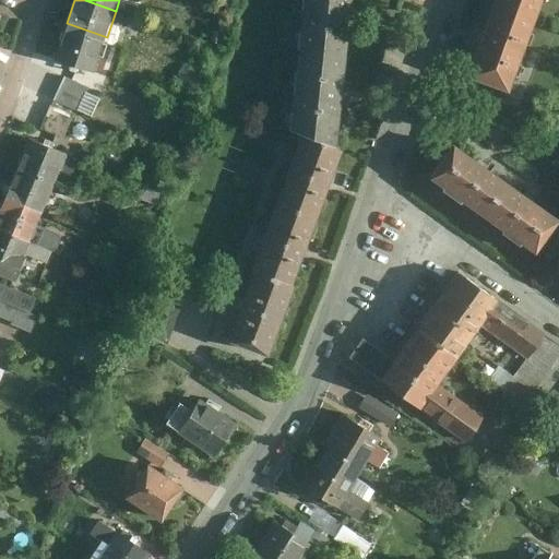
[(306,0),(300,47),(352,51),(356,15),(357,0),(306,0)]
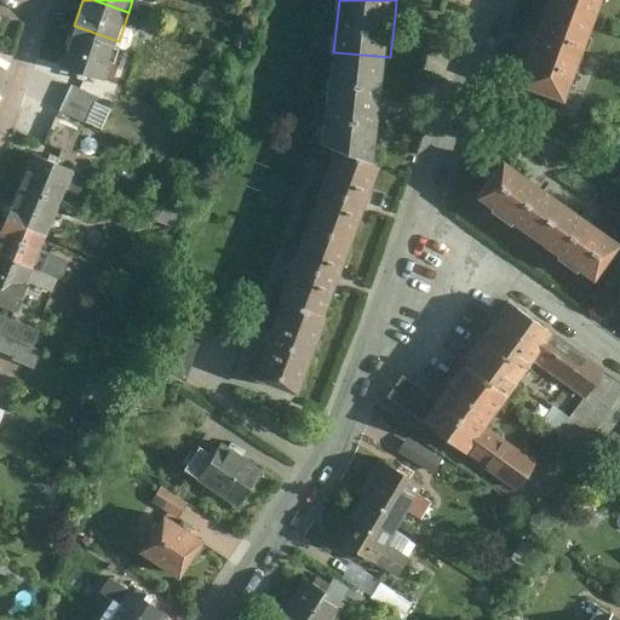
[(522,92),(572,110),(606,17),(557,0),(555,0),(539,44),(522,92)]
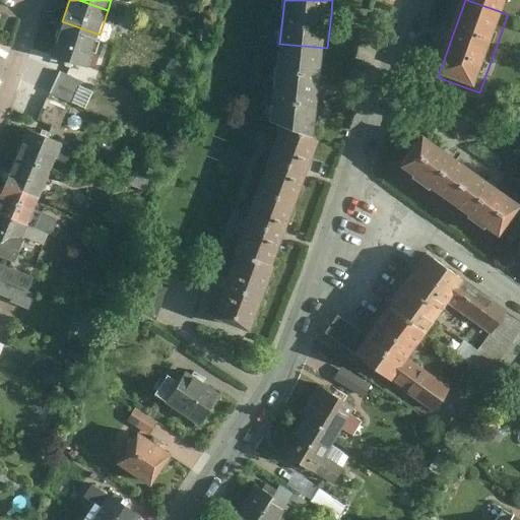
[(467,0),(508,14),(512,0),(467,0)]
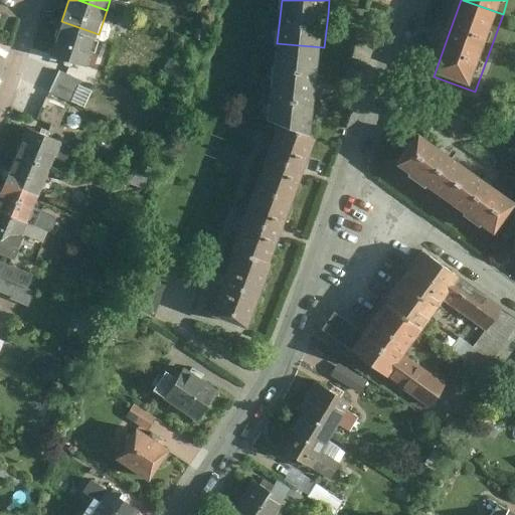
[(61,21),(50,53),(88,66),(99,34),(61,21)]
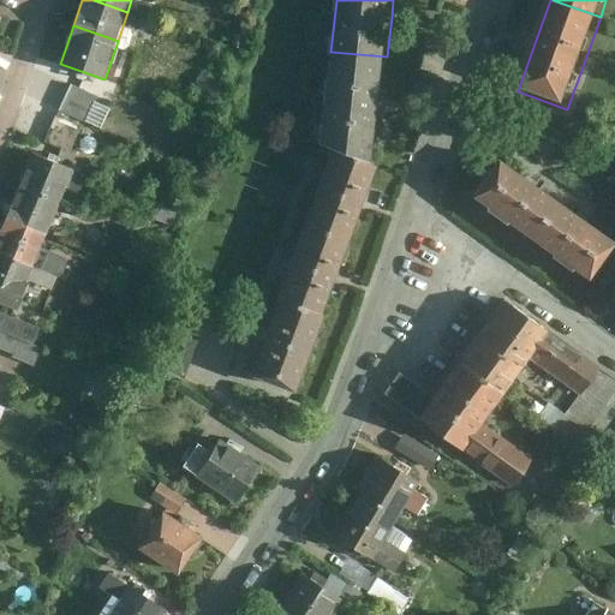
[(387,57),(330,52),(323,142),(336,145),(377,159),(382,103),(387,57)]
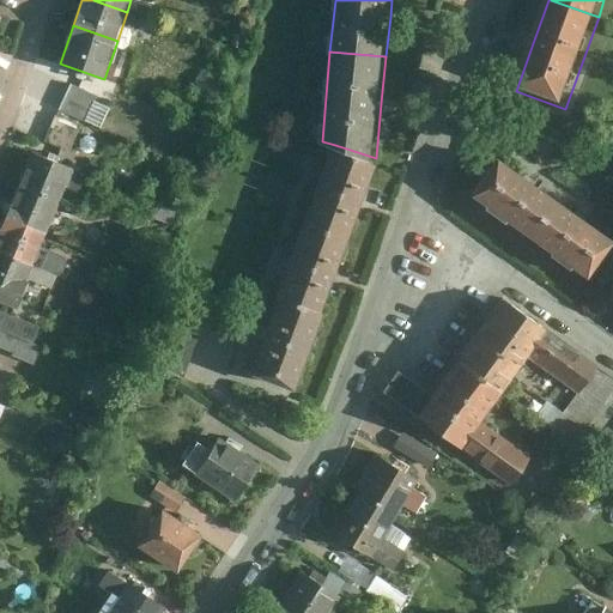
[(71,83),(60,109),(87,121),(98,95),(71,83)]
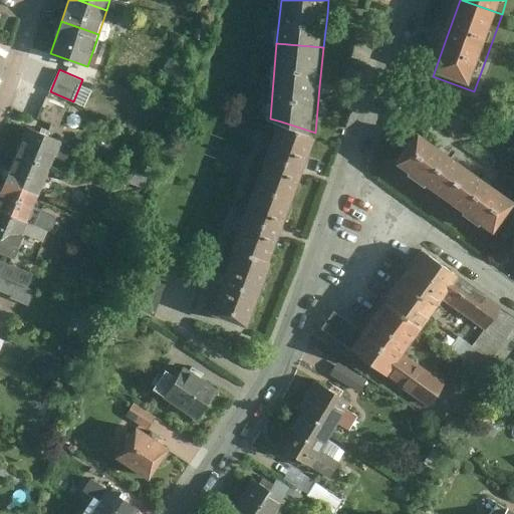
[(47,96),(38,118),(59,127),(69,105),(47,96)]
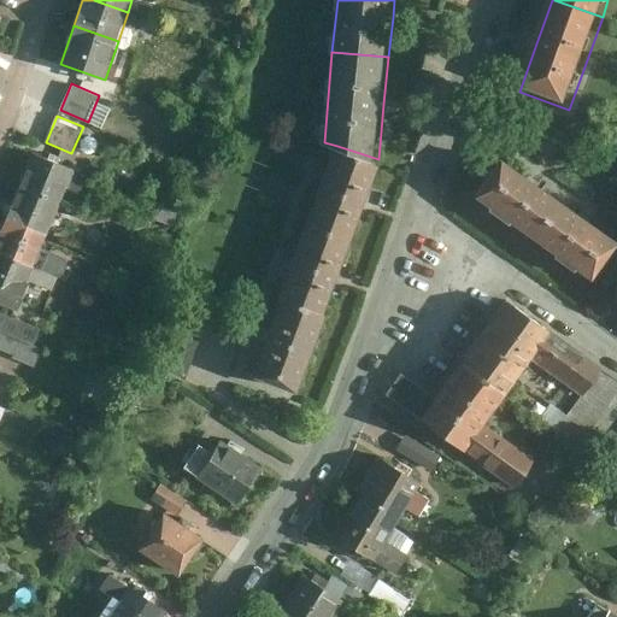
[(338,146),(307,223),(357,241),(370,205),(385,162),(378,159),(338,146)]
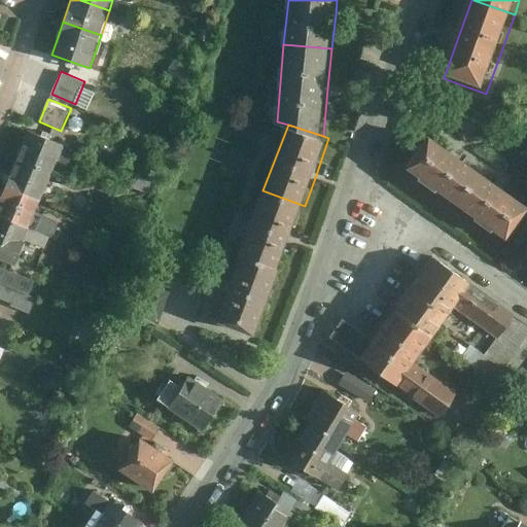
[(18,156),(55,172),(66,144),(30,129),(18,156)]
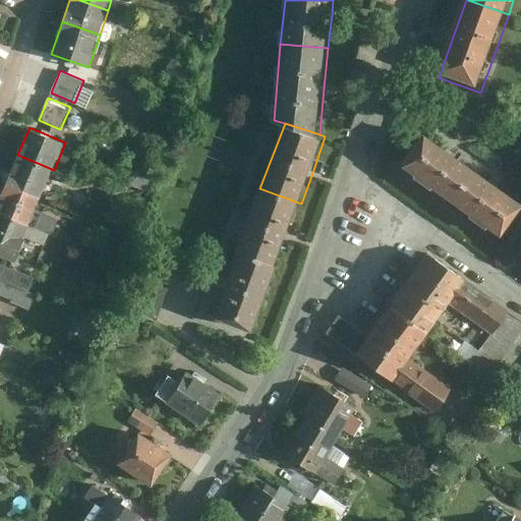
[(445,151),(420,133),(397,166),(447,201),(470,169),(445,151)]
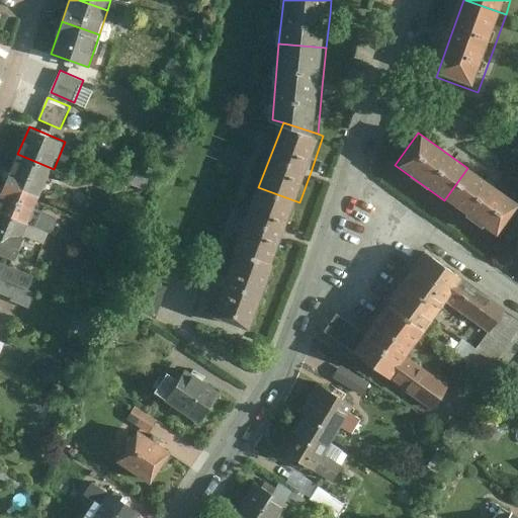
[(17,154),(6,181),(41,196),(54,169),(17,154)]
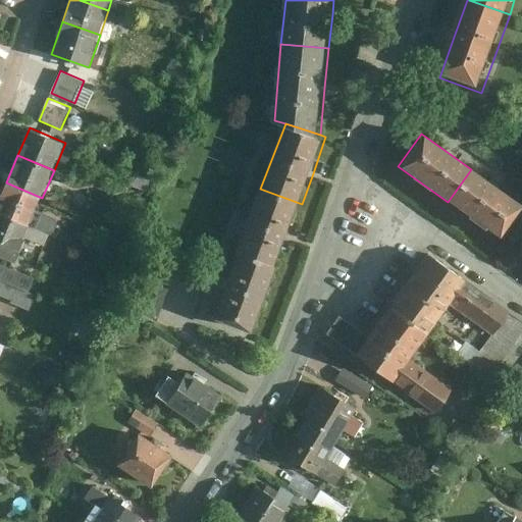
[(497,188),(471,169),(448,202),(498,237),(520,205),(497,188)]
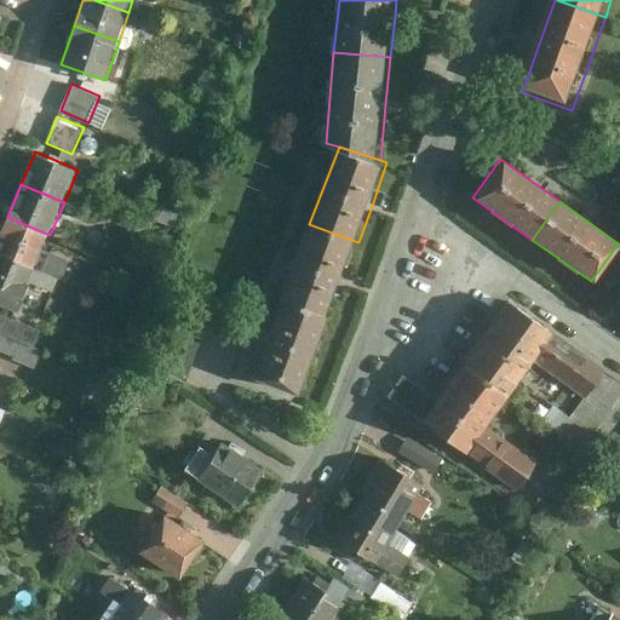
[(7,217),(0,233),(0,252),(36,268),(50,235),(7,217)]
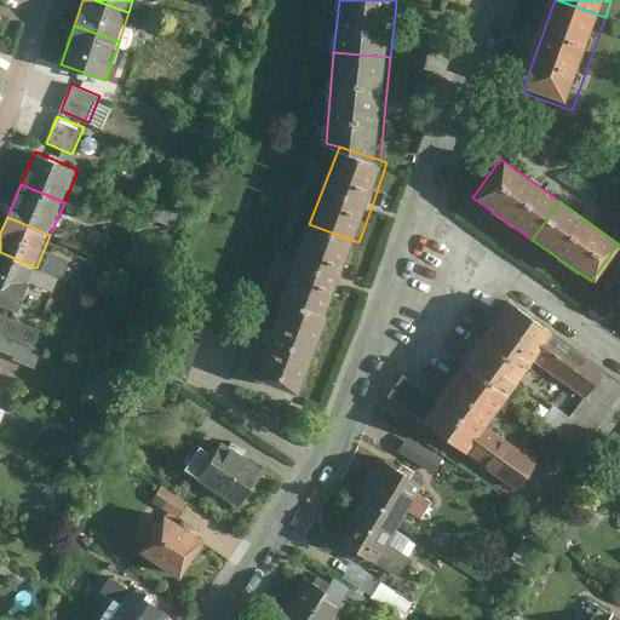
[(309,224),(280,302),(283,303),(329,320),(344,280),(359,242),(309,224)]
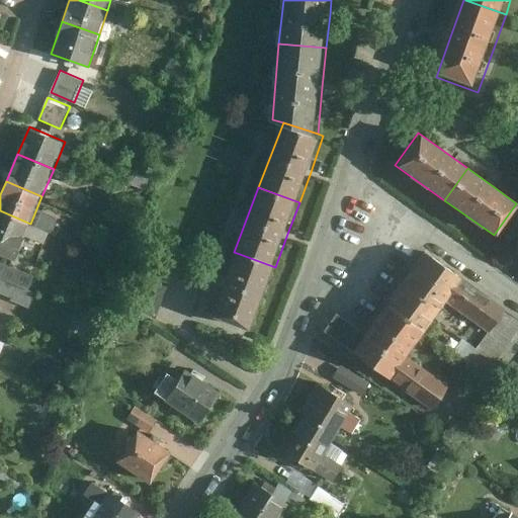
[(0,210),(0,254),(14,260),(30,224),(0,210)]
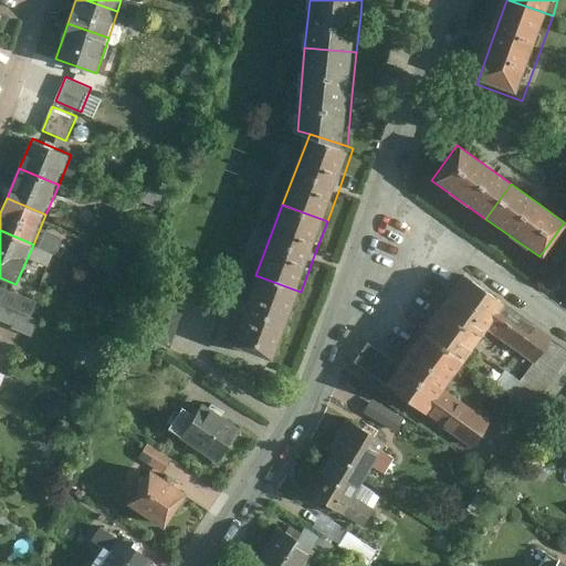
[(304,293),(301,292),(259,276),(245,313),(234,344),(279,360),(304,293)]
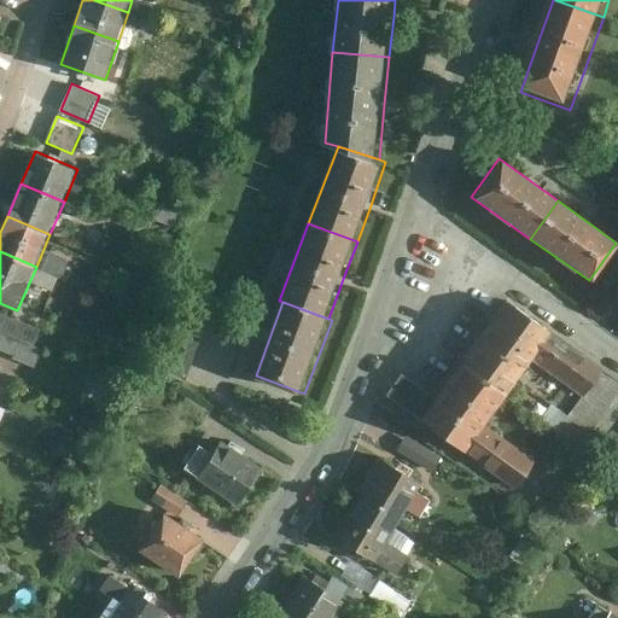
[(528,361),(548,333),(506,302),(462,361),(505,392),(528,361)]
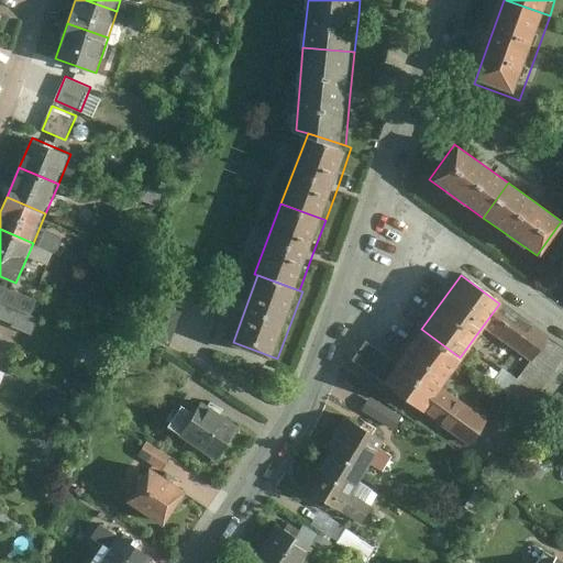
[(140,335),(169,346),(192,287),(164,276),(140,335)]
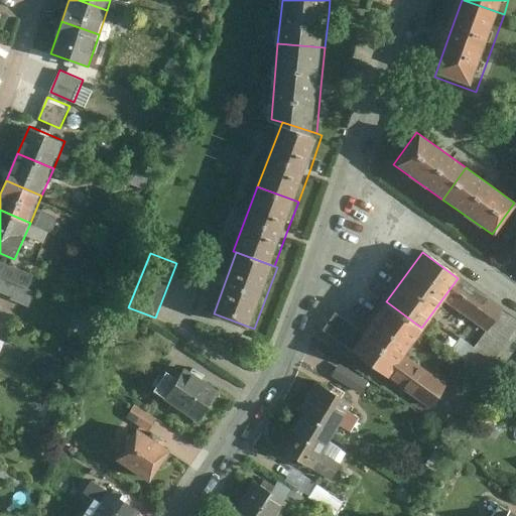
[(35,275),(0,261),(0,260),(0,276),(29,289),(35,275)]
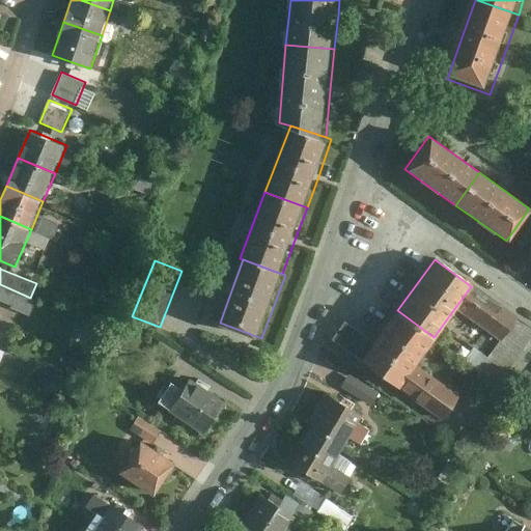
[(0,301),(24,311),(30,298),(0,284),(0,301)]
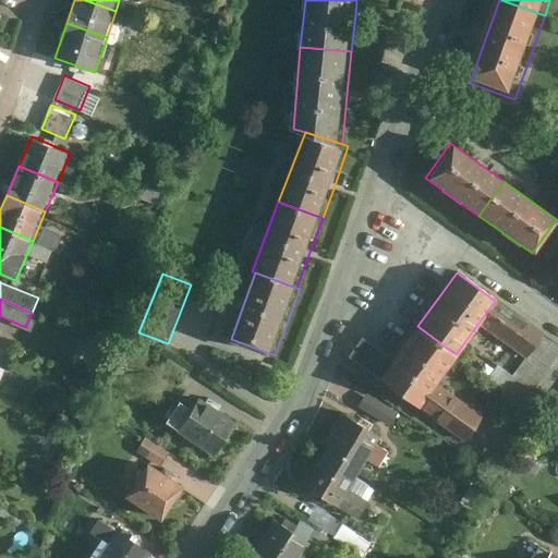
[(544,334),(495,301),(476,326),(481,328),(525,360),(544,334)]
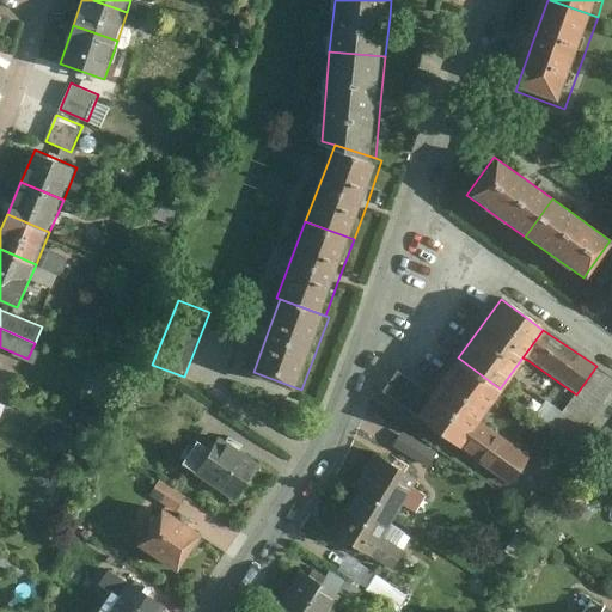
[(500,389),(458,357),(429,396),(415,416),(412,418),(456,448),(477,420),(500,389)]
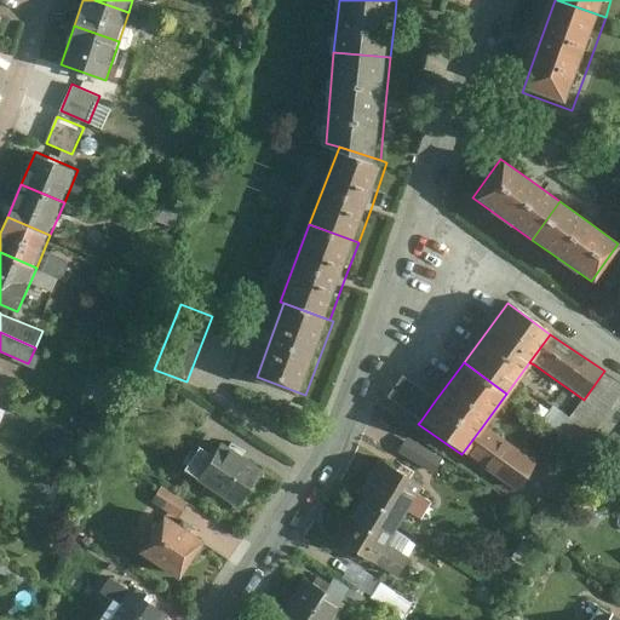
[(385,397),(420,422),(435,401),(401,377),(385,397)]
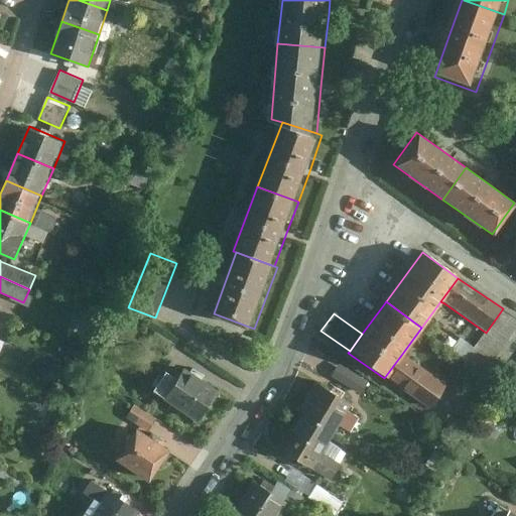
[(409,359),(402,354),(384,378),(389,382),(428,409),(446,386),(409,359)]
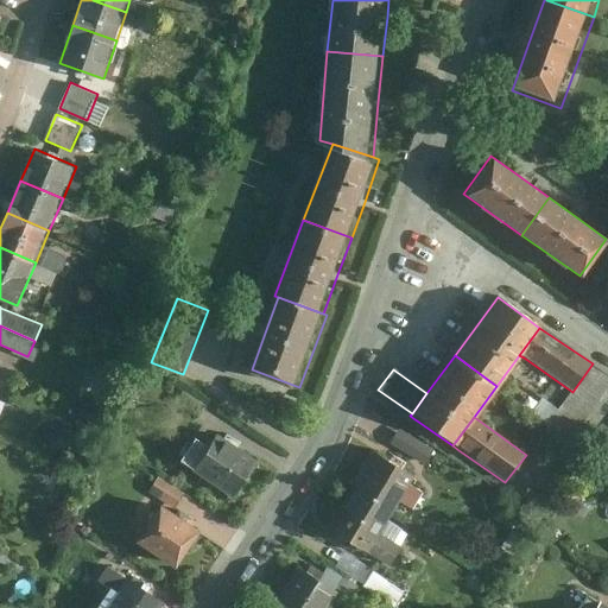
[(436,451),(398,429),(388,444),(426,467),(436,451)]
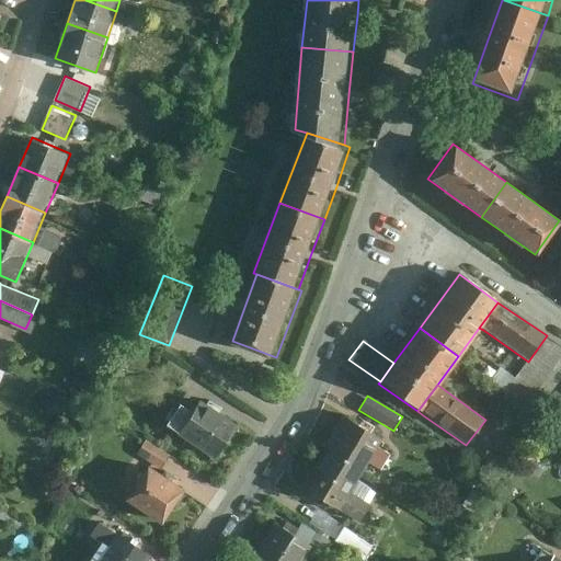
[(183,404),(169,425),(220,458),(241,426),(202,402),(195,413),(183,404)]
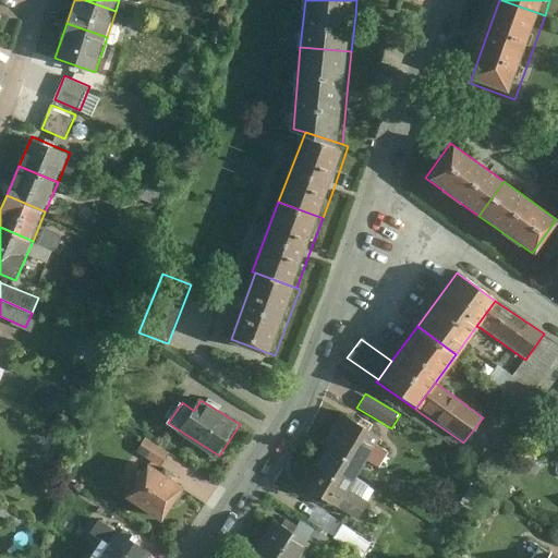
[(341,411),(322,449),(359,471),(380,432),(341,411)]
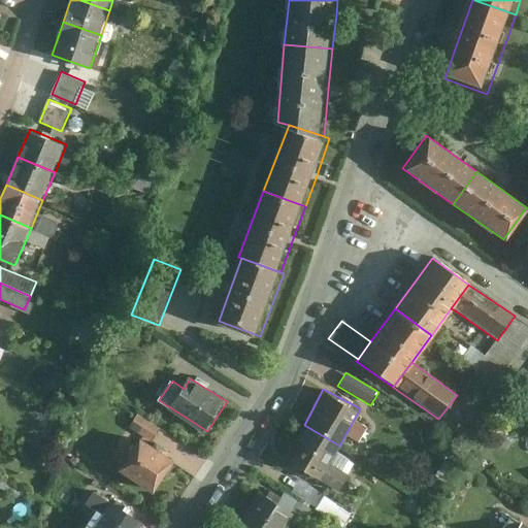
[(162,429),(139,415),(130,428),(153,443),(162,429)]
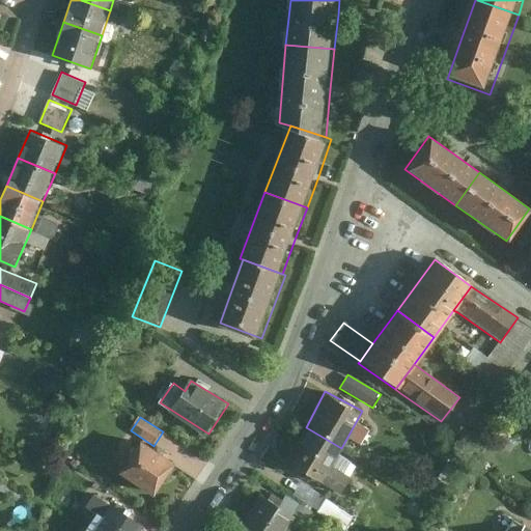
[(330,467),(341,448),(306,427),(285,463),(340,495),(350,477),(330,467)]
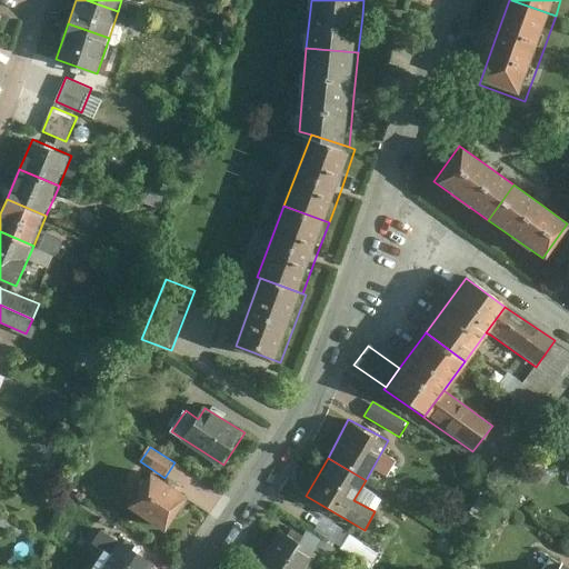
[(192,498),(155,472),(130,508),(168,533),(192,498)]
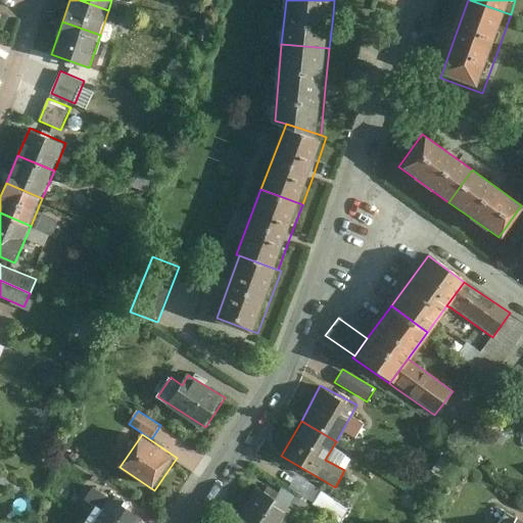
[(281,522),(290,510),(254,488),(234,522),(281,522)]
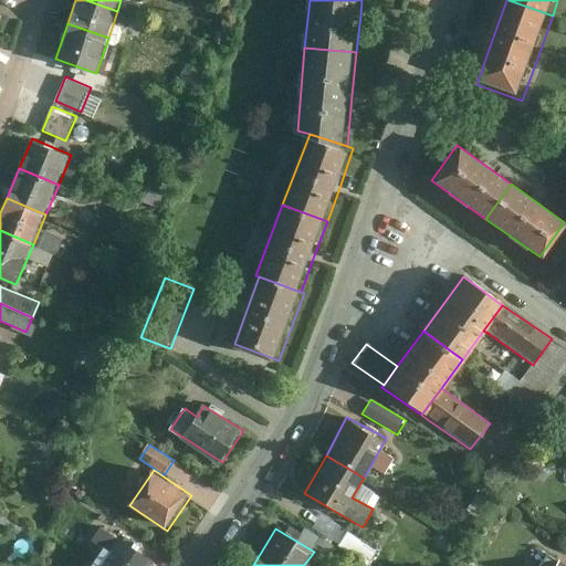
[(113,553),(104,565),(153,565),(155,564),(101,530),(93,541),(113,553)]
